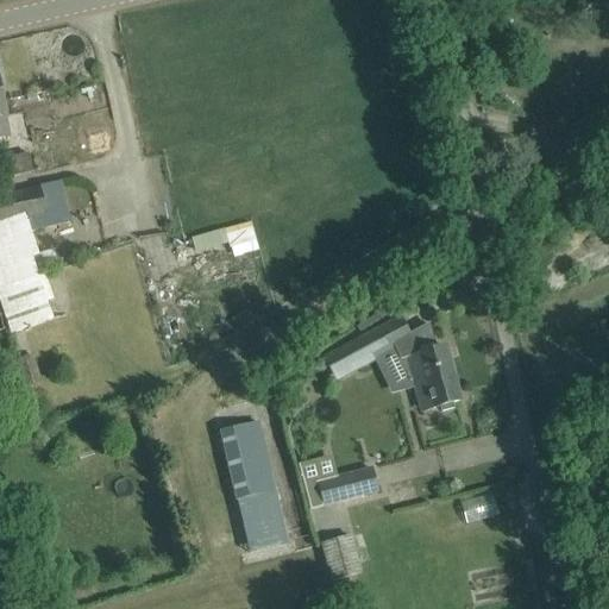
[(0,158),(0,162),(4,180),(33,173),(30,152),(0,158)]
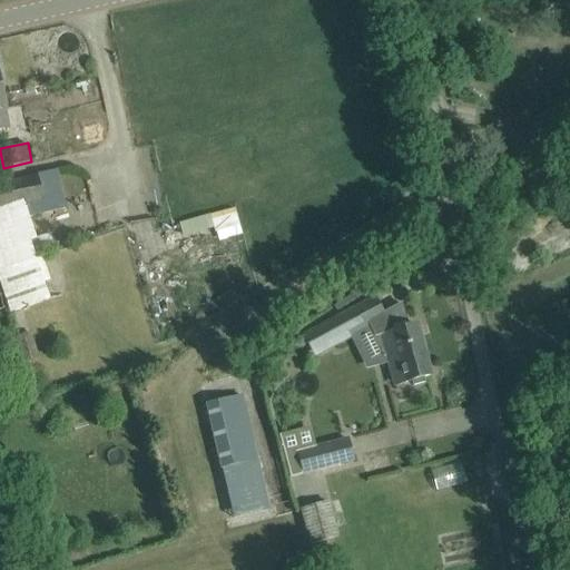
[(0,213),(1,213),(15,210),(17,219),(28,216),(65,208),(56,170),(10,180),(7,167),(0,168),(0,213)]
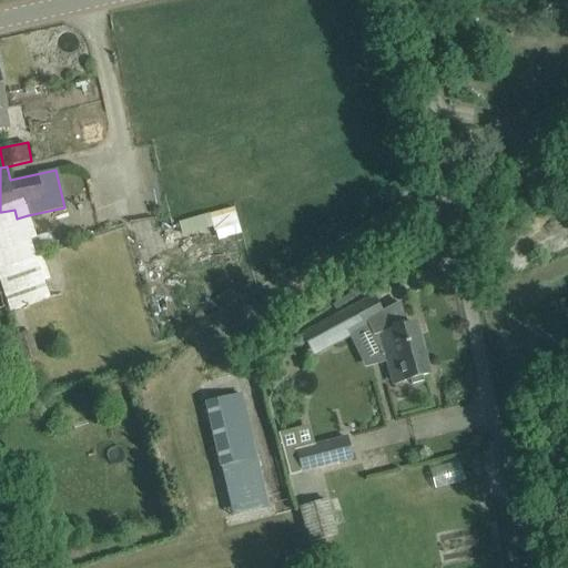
[(214,232),(239,224),(234,208),(209,215),(214,232)]
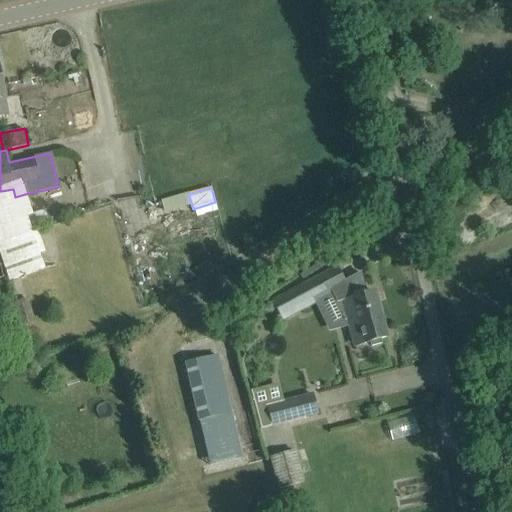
[(0,252),(10,281),(44,269),(27,217),(32,214),(25,194),(15,197),(13,189),(1,191),(0,191),(0,252)]
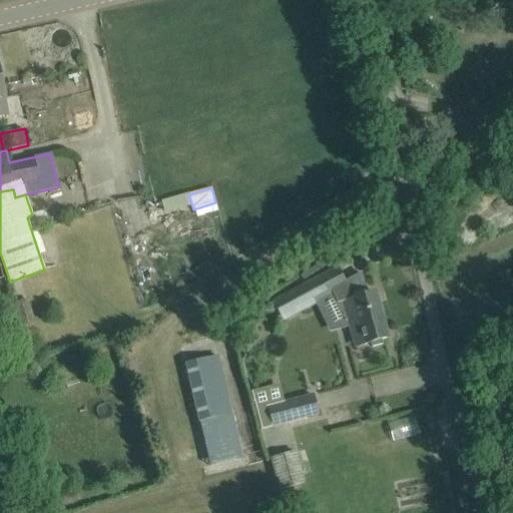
[(330,258),(333,262),(334,264),(340,260),(336,253),(330,258)]
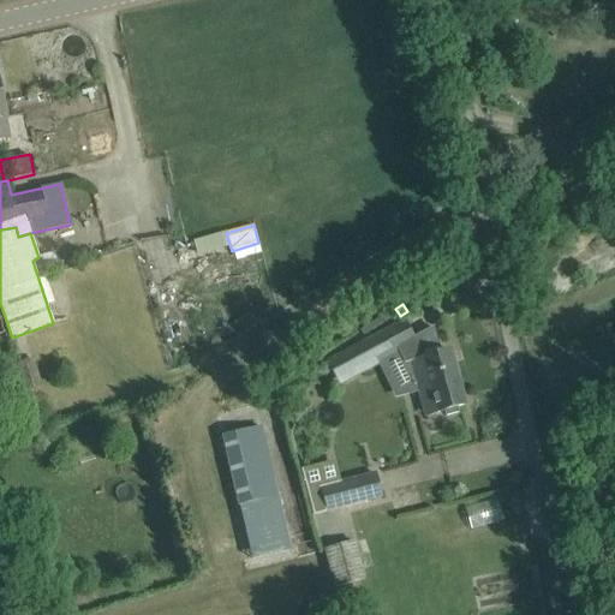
[(405,321),(348,351),(360,374),(382,362),(407,352),(424,413),(437,410),(437,412),(464,405),(449,351),(441,353),(434,328),(415,339),(405,321)]
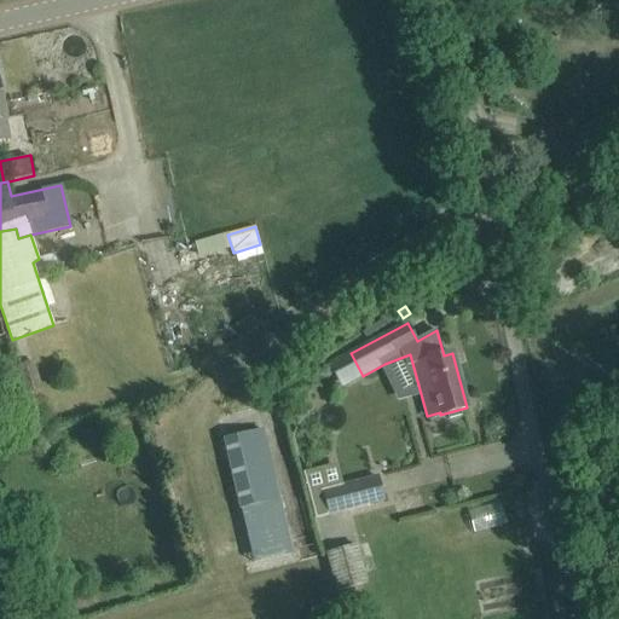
[(284,533),(278,502),(279,502),(264,431),(223,440),(238,512),(253,508),(260,539),(284,533)]
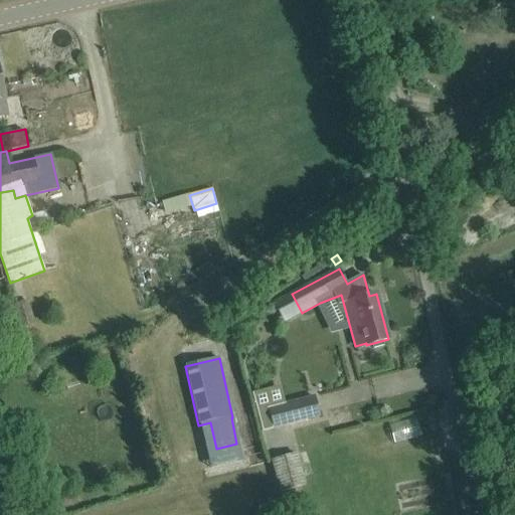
[(313,397),(269,409),(273,427),(286,424),(286,425),(319,416),(313,397)]
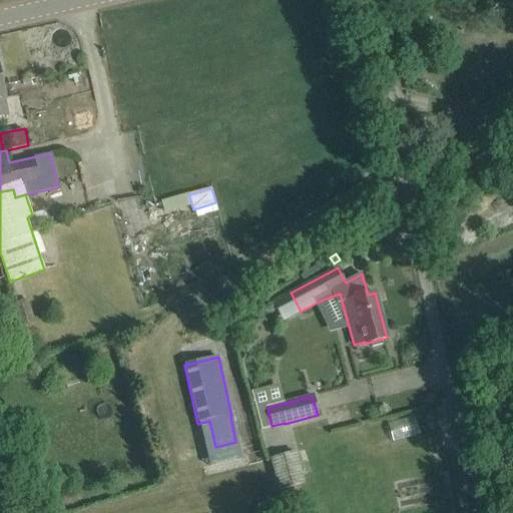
[(301,427),(292,429),(296,443),(304,441),(301,427)]
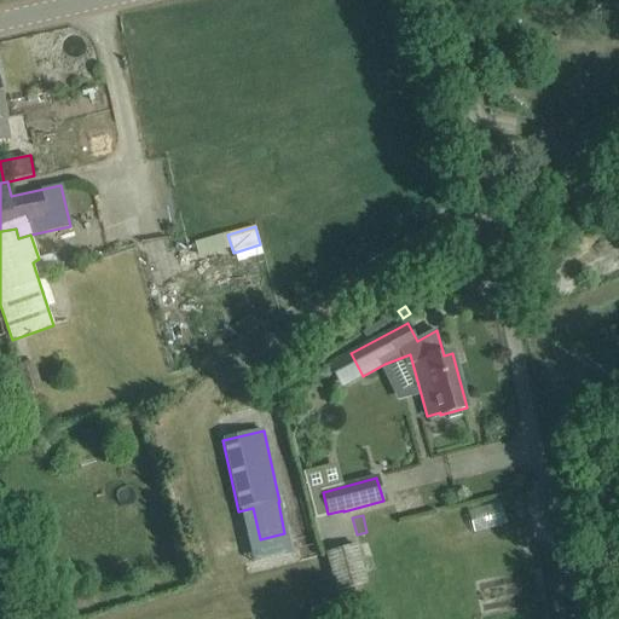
[(368,584),(356,545),(324,554),(336,594),(368,584)]
